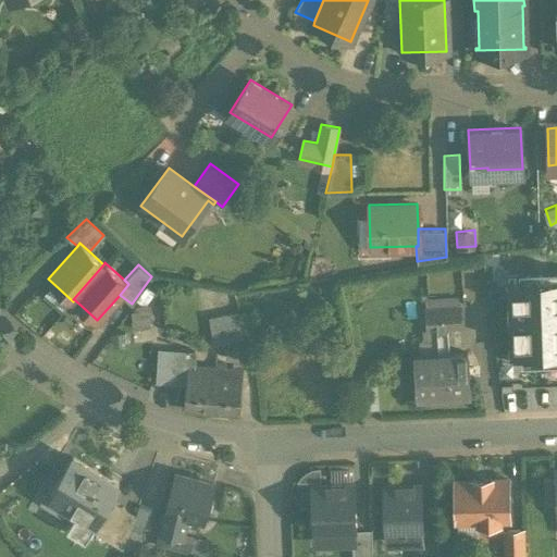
[(556,269),(508,272),(511,362),(556,360),(556,269)]
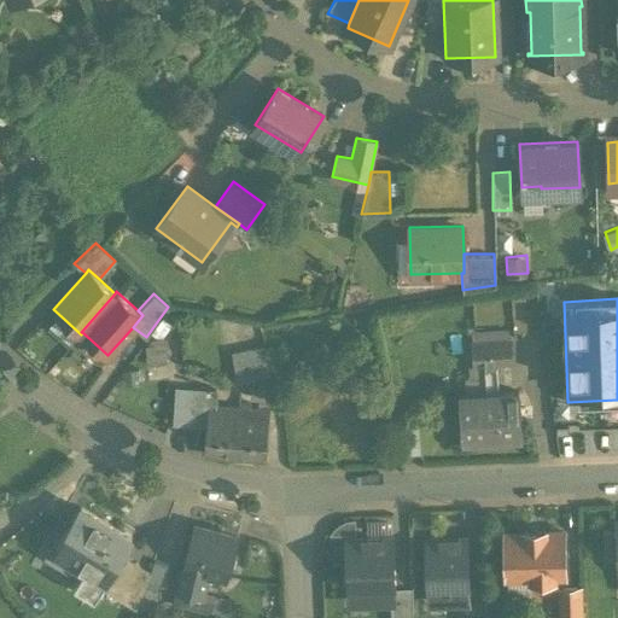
[(509,332),(470,334),(472,357),(512,355),(509,332)]
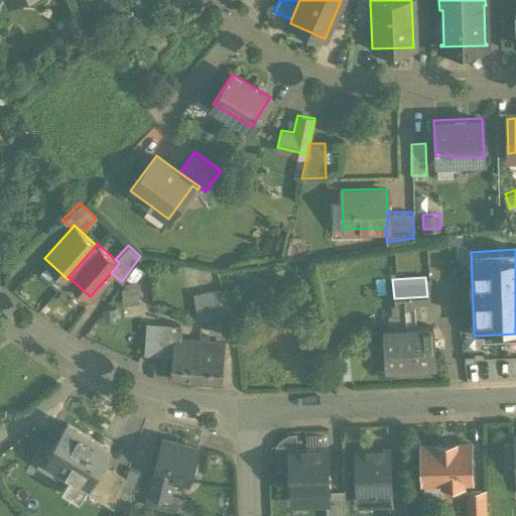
[(221,288),(192,293),(198,318),(225,312),(221,288)]
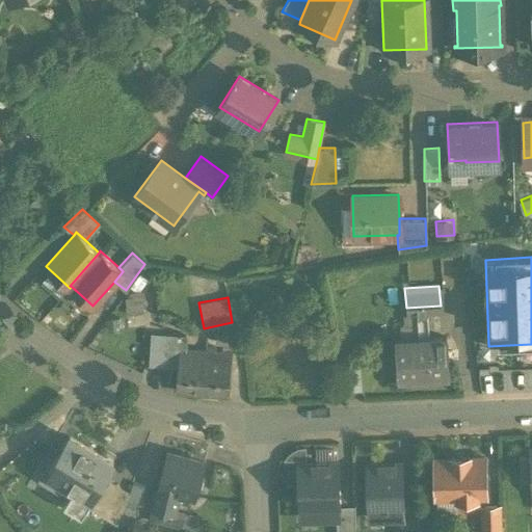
[(165,334),(151,331),(149,364),(162,365),(165,334)]
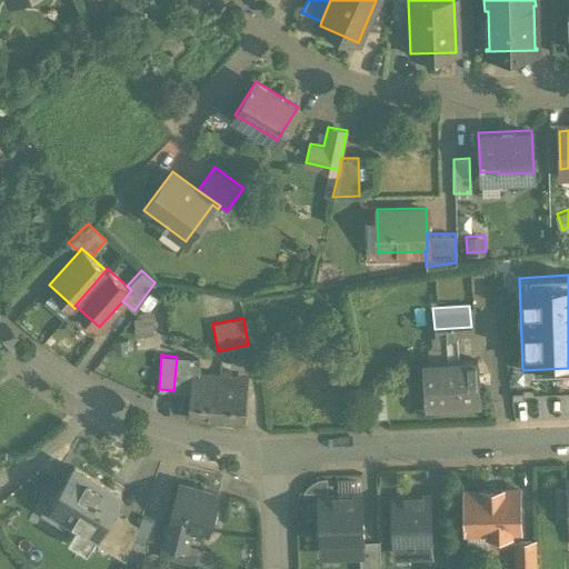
[(219,375),(197,372),(198,358),(177,357),(173,390),(191,391),(189,417),(216,419),(219,375)]
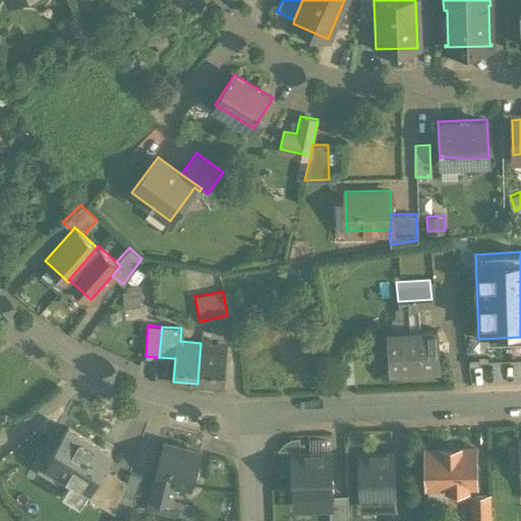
[(437,329),(387,332),(389,369),(439,366),(437,329)]
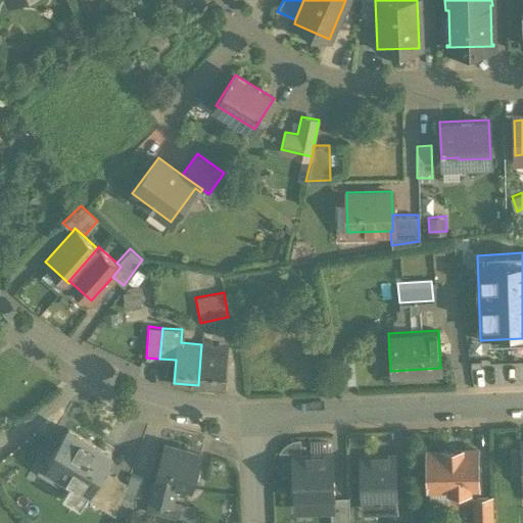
[(226,346),(209,345),(209,341),(202,341),(201,344),(198,385),(223,387),(226,346)]
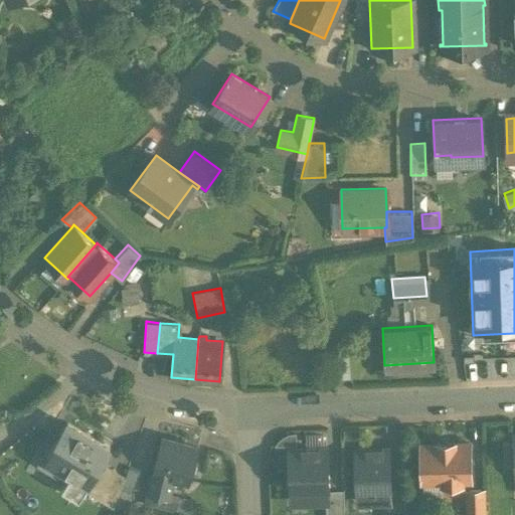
[(109,447),(65,420),(43,457),(87,483),(101,461),(109,447)]
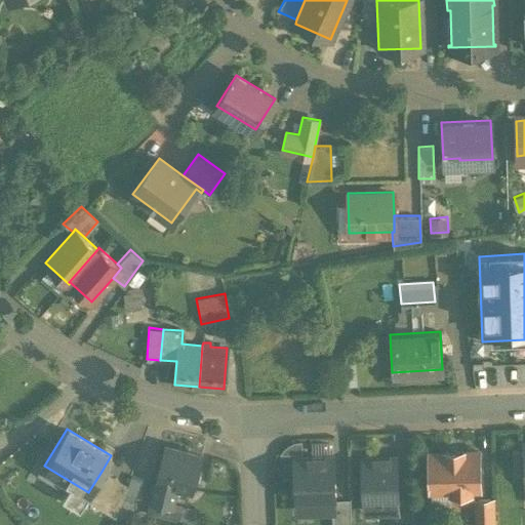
[(370,437),(350,438),(350,447),(370,446),(370,437)]
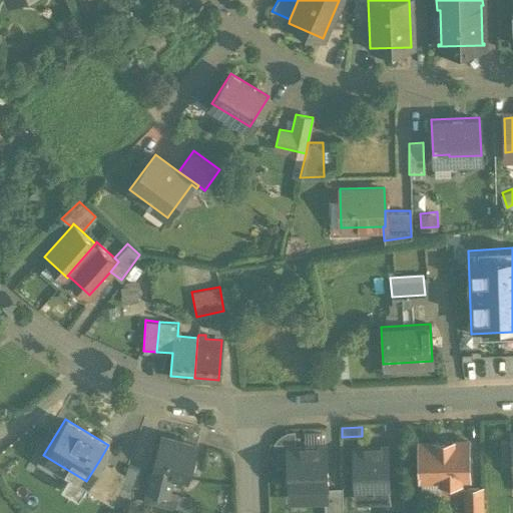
[(196,444),(160,435),(150,469),(151,469),(173,474),(188,478),(196,444)]
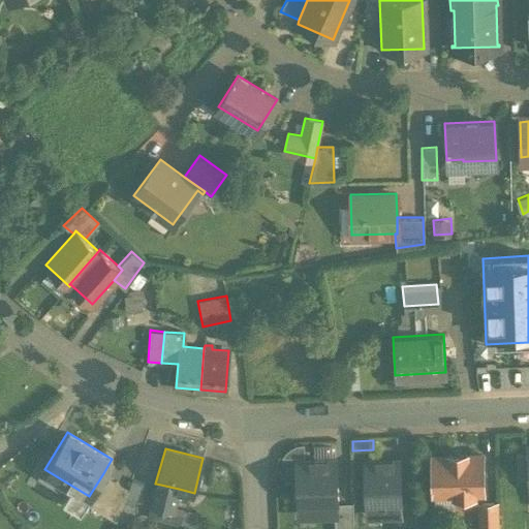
[(464,452),(464,454),(448,454),(448,452),(447,452),(447,456),(432,456),(433,493),(453,492),(453,496),(473,495),(473,492),(481,492),(480,455),(466,455),(465,452),(464,452)]
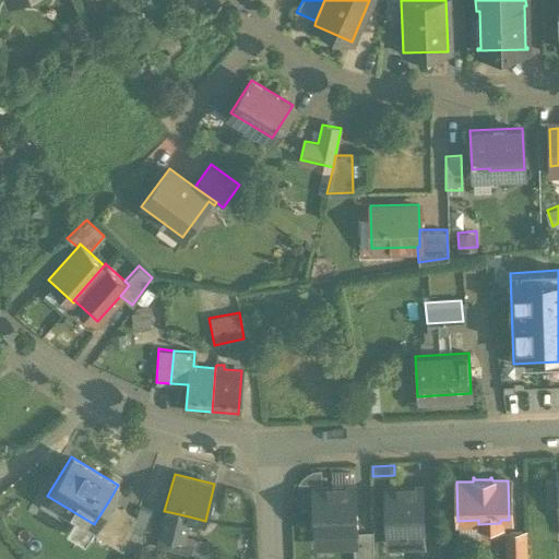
[(421,485),(383,486),(385,549),(423,549),(421,558),(438,558),(437,531),(424,532),(421,485)]
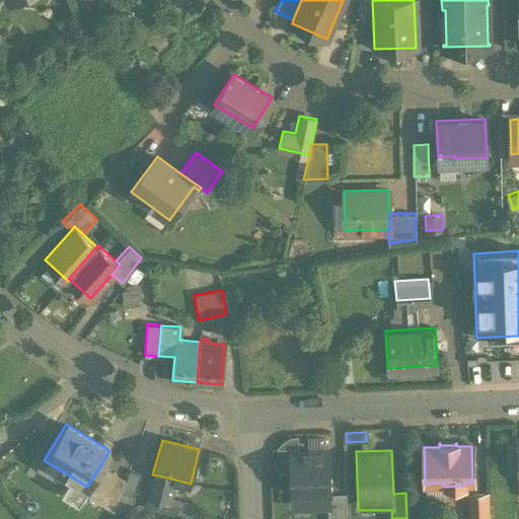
[(330,451),(289,452),(291,511),(325,511),(325,518),(344,518),(344,497),(331,497),(330,451)]
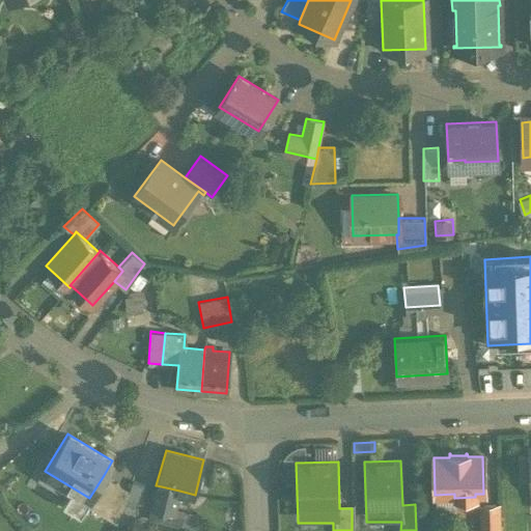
[(129,491),(104,475),(89,498),(86,504),(116,522),(123,502),(129,491)]
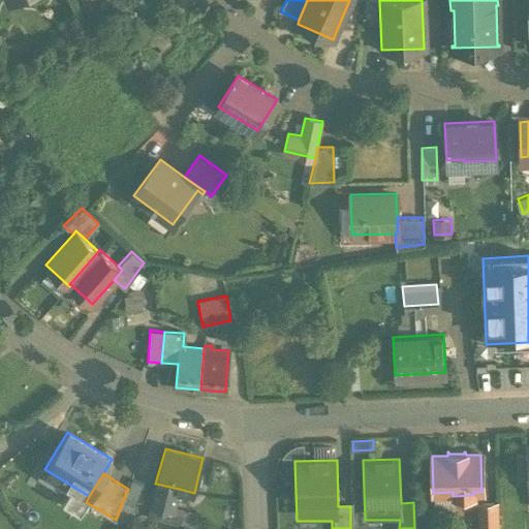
[(143,483),(132,479),(128,489),(123,500),(134,504),(143,483)]
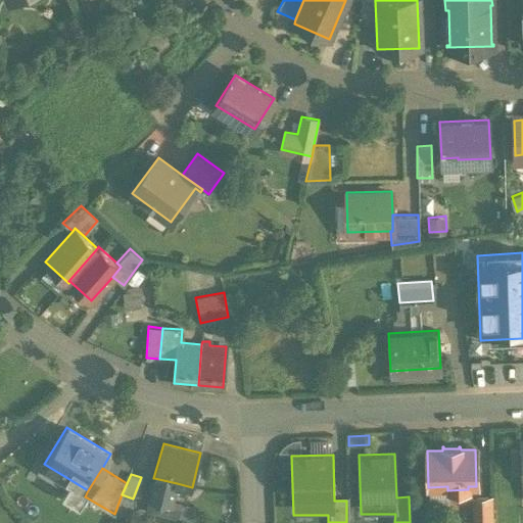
[(177,483),(154,478),(149,500),(172,505),(177,483)]
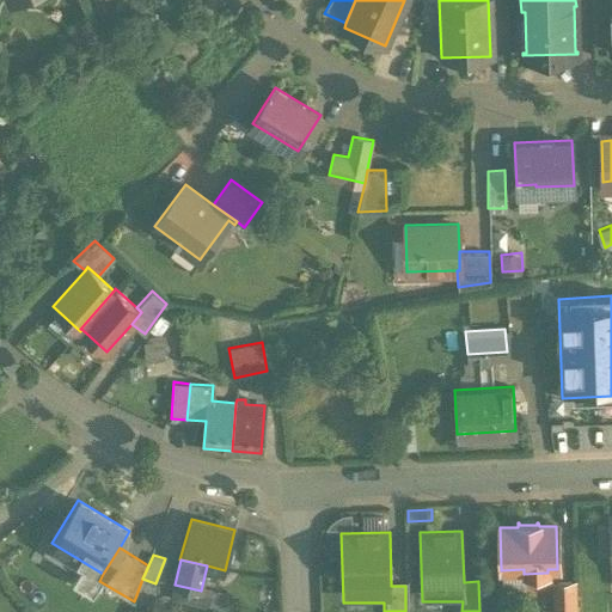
[(573,581),(552,581),(554,611),(573,611),(574,611),(574,598),(573,581)]
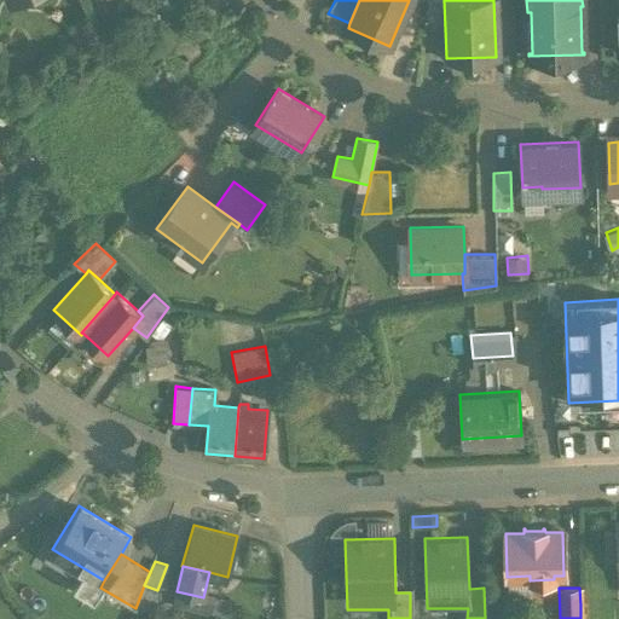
[(203,597),(177,591),(173,602),(212,612),(215,601),(203,597)]
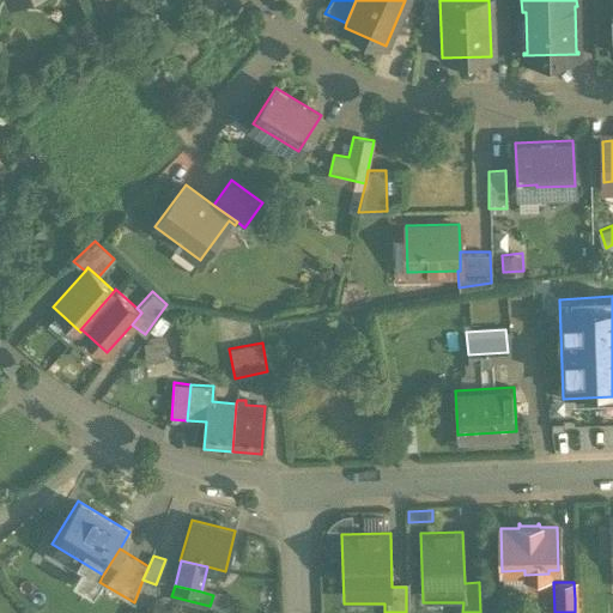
[(610,598),(575,599),(575,612),(610,612),(610,598)]
